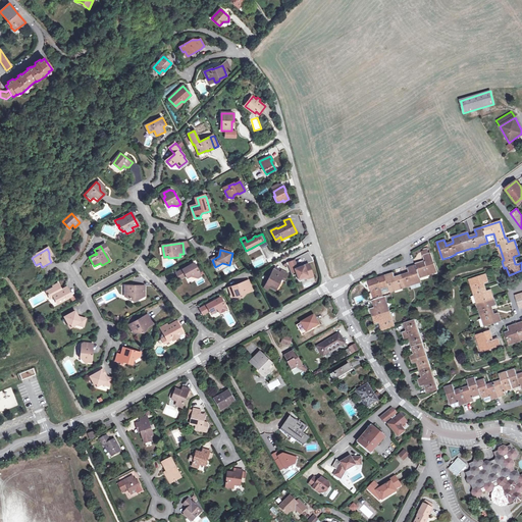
[(381,323),(383,330),(395,326),(394,323),(392,323),(384,301),(386,300),(384,296),(383,297),(380,289),(388,286),(389,292),(402,288),(402,289),(405,288),(409,286),(409,285),(420,281),(419,276),(428,273),(429,275),(436,272),(430,253),(423,256),(424,260),(425,262),(415,266),(407,268),(409,272),(409,274),(402,277),(395,279),(395,276),(393,273),(384,275),(385,277),(368,283),(374,300),(376,307),(374,308),(370,309),(375,325),(379,323),(381,323)]
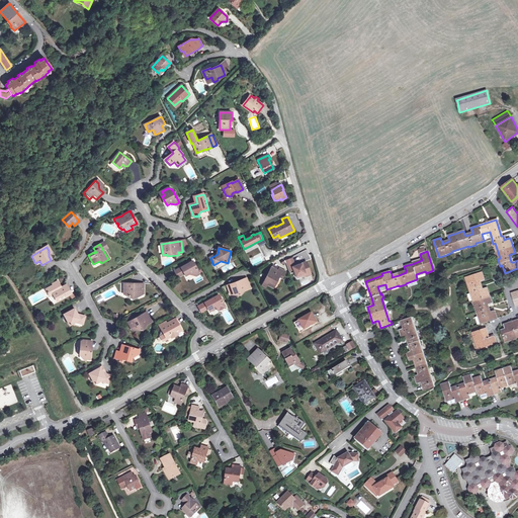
[(300,274),(300,276),(305,277),(306,275),(311,273),(307,262),(294,266),(291,258),(285,261),(285,263),(289,271),(293,270),(295,276),(300,274)]
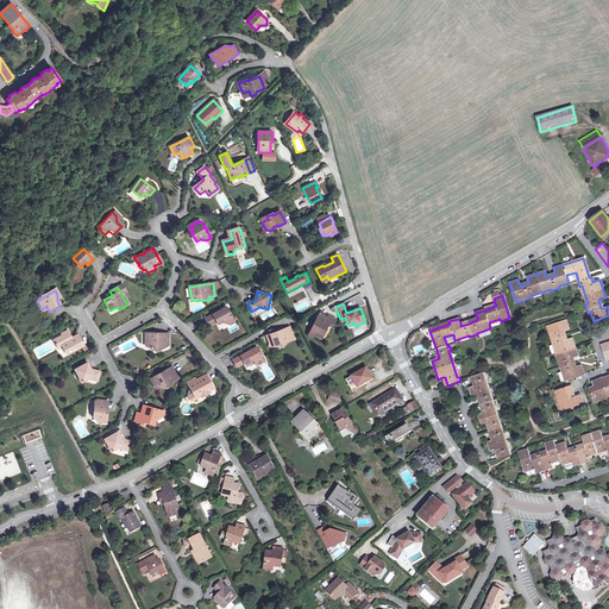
[(236,322),(227,307),(206,319),(211,327),(218,322),(219,325),(224,322),(231,325),(236,322)]
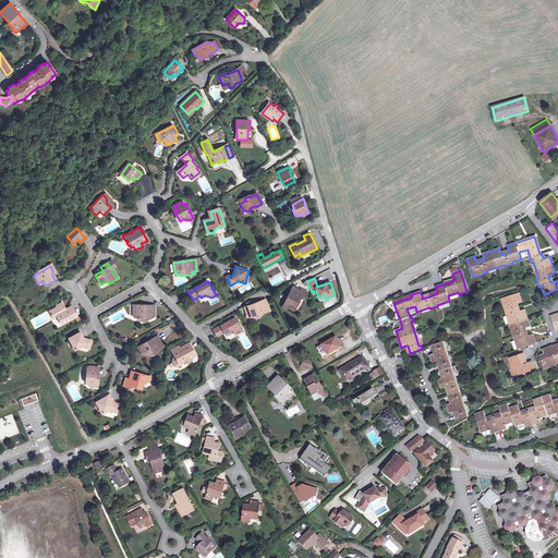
[(303,293),(301,299),(304,300),(307,293),(293,286),(292,288),(303,293)]
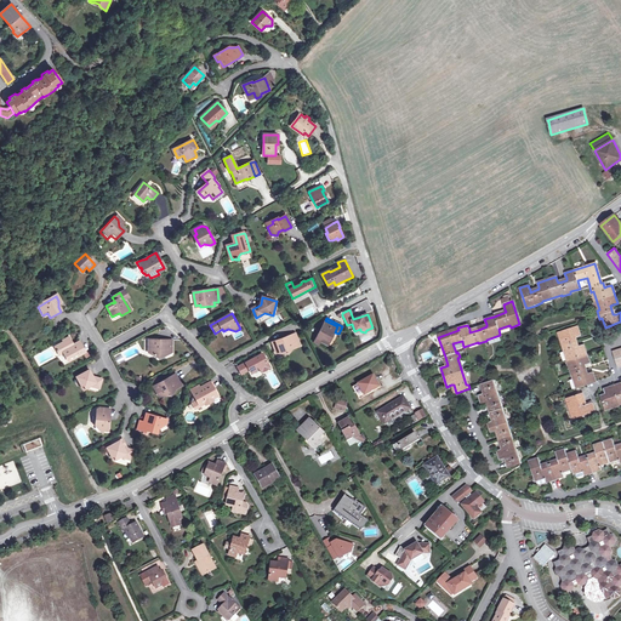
[(337,326),(325,320),(315,340),(322,342),(328,346),(335,332),(337,326)]
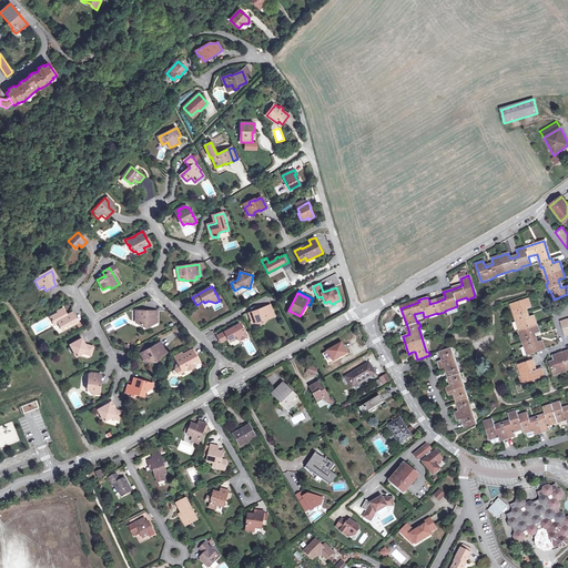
[(525,310),(527,308),(531,307),(528,298),(511,304),(514,313),(513,313),(515,321),(517,321),(523,338),(521,338),(524,346),(521,347),(524,355),(528,354),(528,355),(545,350),(543,341),(538,342),(536,343),(534,334),(536,334),(540,333),(534,315),(530,316),(527,317),(525,310)]
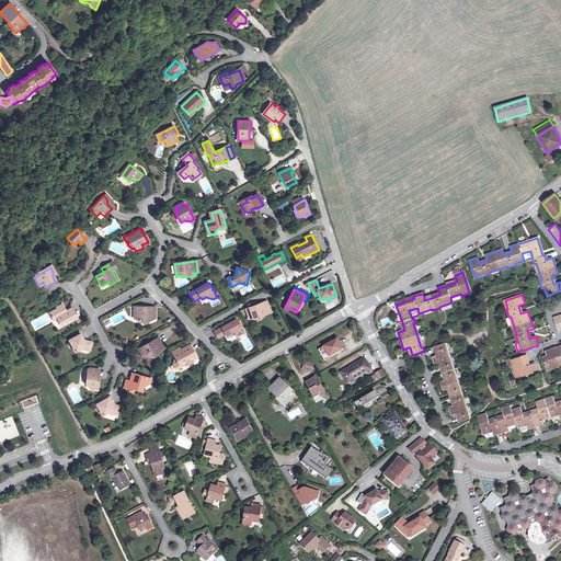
[(260,318),(263,317),(263,316),(272,312),(266,300),(260,304),(261,304),(245,310),(250,319),(255,317),(255,318),(260,318)]
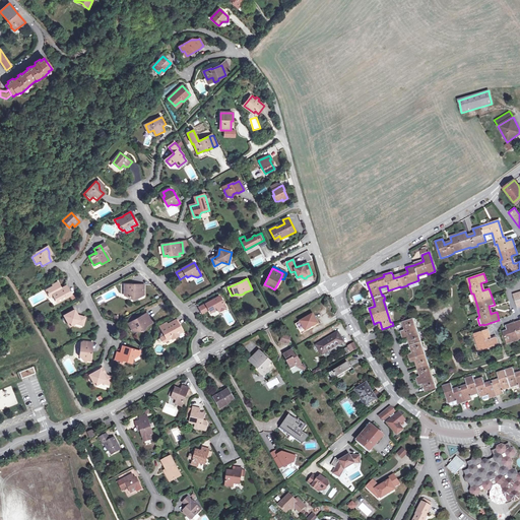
[(62,290),(61,288),(58,282),(53,285),(53,287),(45,291),(46,294),(46,295),(47,296),(49,298),(52,296),(56,303),(71,295),(67,287),(62,290)]
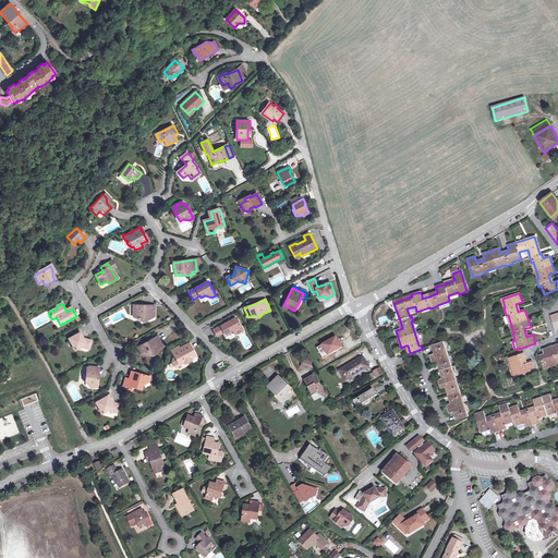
[(137,320),(148,319),(154,316),(153,306),(133,306),(133,317),(137,320)]
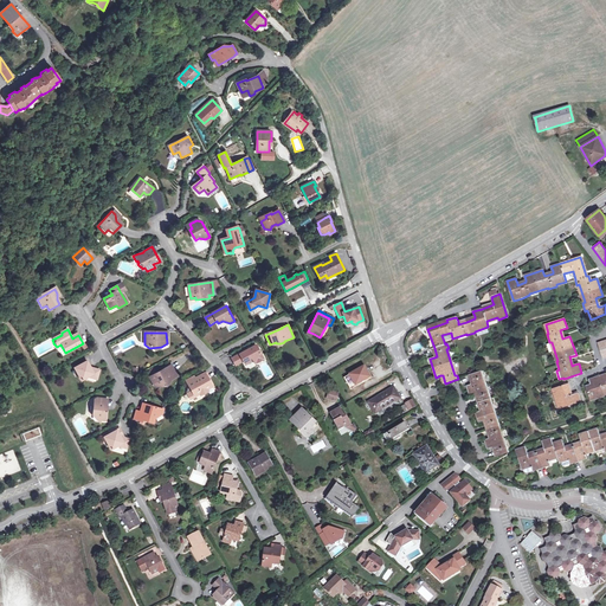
[(264,360),(256,346),(232,360),(236,366),(243,362),(245,365),(252,361),(256,365),(264,360)]
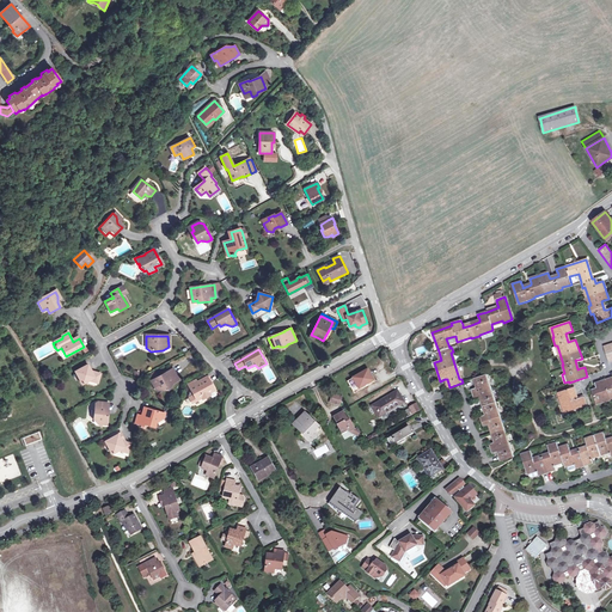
[(89,366),(77,373),(83,385),(90,381),(99,384),(102,374),(92,372),(89,366)]
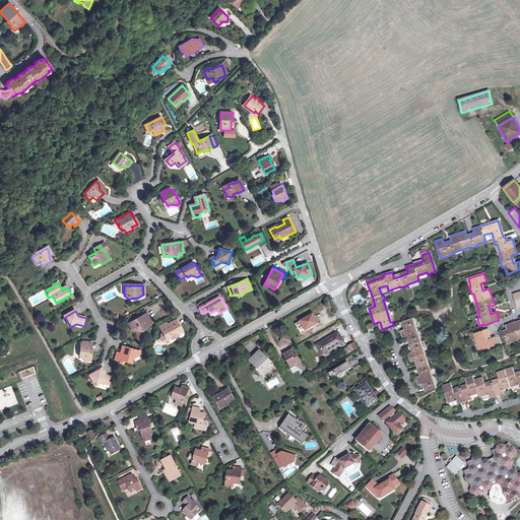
[(142,331),(145,329),(144,328),(152,324),(146,314),(140,317),(140,318),(128,325),(133,332),(137,330),(138,331),(142,331)]
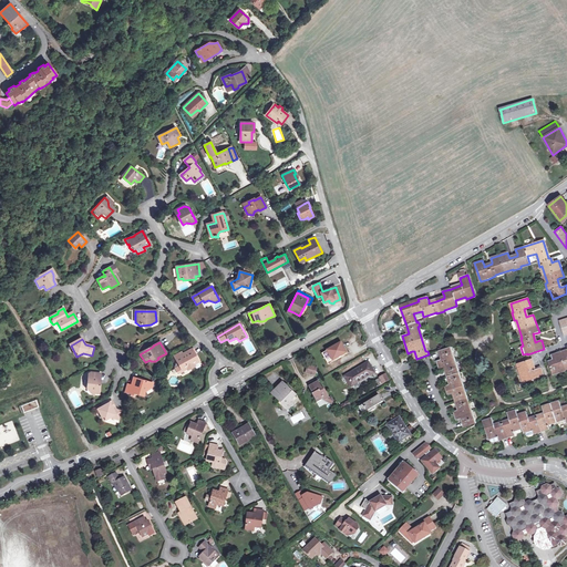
[(341,343),(322,353),(328,363),(347,353),(341,343)]
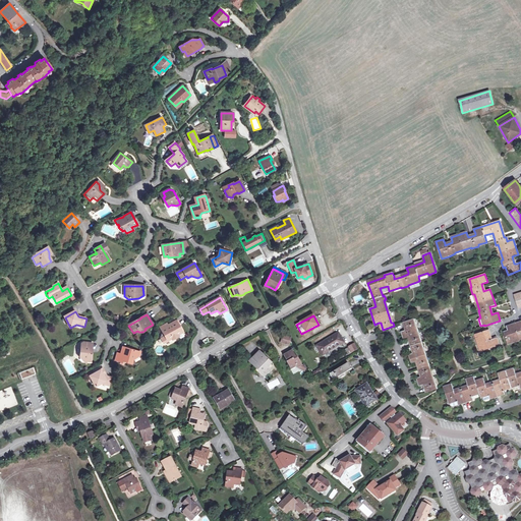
[(414,320),(404,323),(407,330),(405,331),(401,332),(404,340),(407,339),(409,338),(414,353),(412,354),(409,355),(411,363),(415,362),(417,361),(422,377),(420,378),(416,379),(419,387),(422,385),(424,385),(427,392),(438,389),(414,320)]
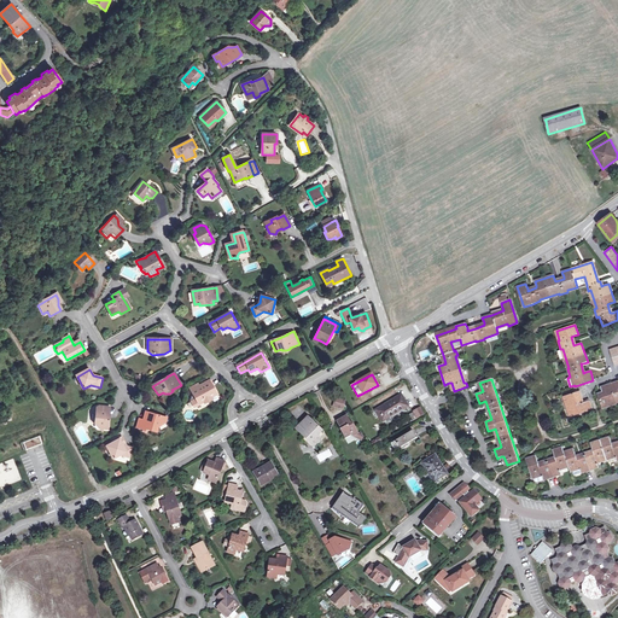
[(602,395),(599,396),(602,409),(607,408),(606,406),(617,401),(617,380),(600,388),(602,391),(602,395)]
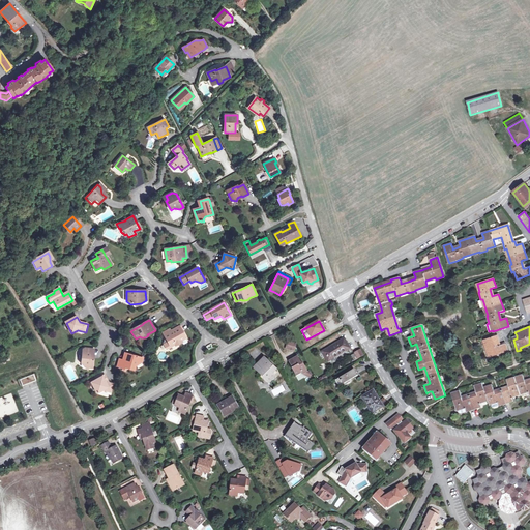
[(179,327),(174,330),(175,331),(172,332),(172,333),(165,336),(166,339),(171,347),(174,345),(175,347),(182,343),(181,342),(186,339),(179,327)]
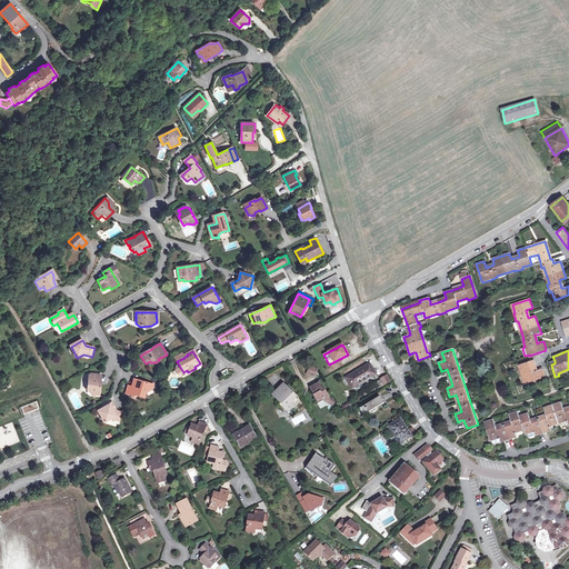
[(533,361),(520,365),(523,375),(521,376),(525,383),(545,377),(542,369),(537,371),(533,361)]
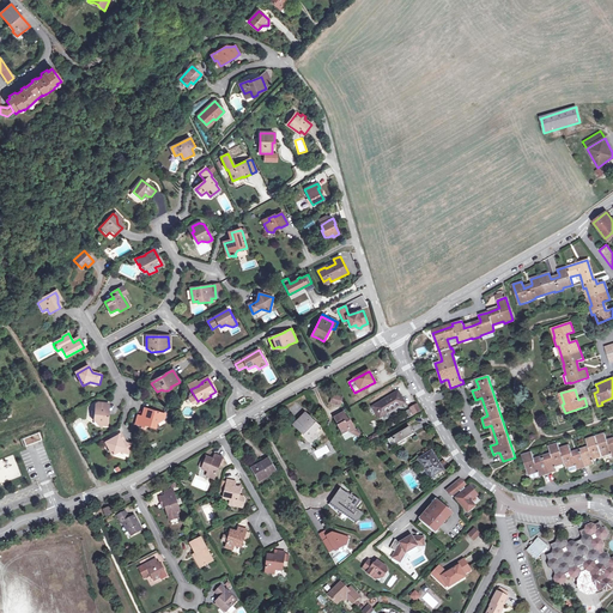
[(378,413),(381,417),(405,402),(399,392),(372,407),(376,414),(378,413)]
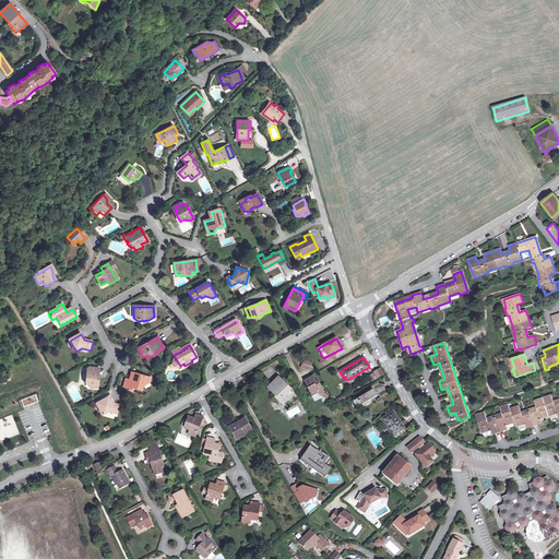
[(302,360),(301,367),(310,369),(312,363),(302,360)]
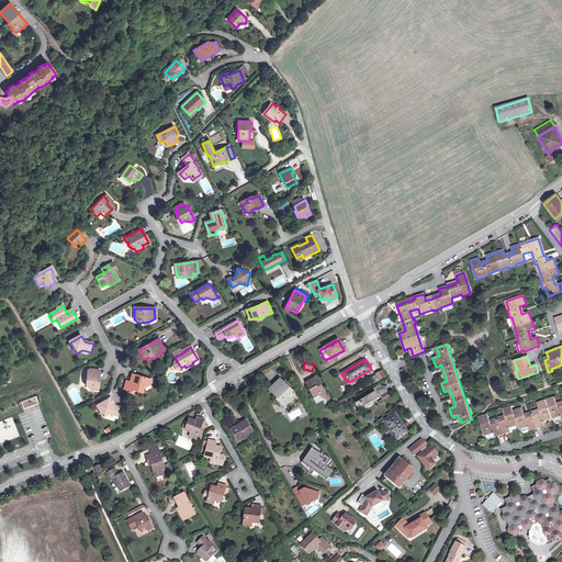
[(91,390),(94,390),(99,391),(100,371),(90,370),(88,371),(87,385),(91,386),(91,390)]
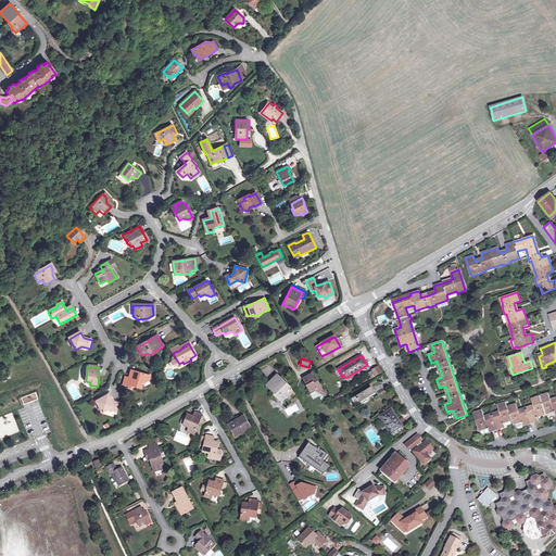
[(143,383),(150,379),(151,376),(136,370),(134,378),(126,376),(124,384),(131,388),(133,384),(142,388),(143,383)]
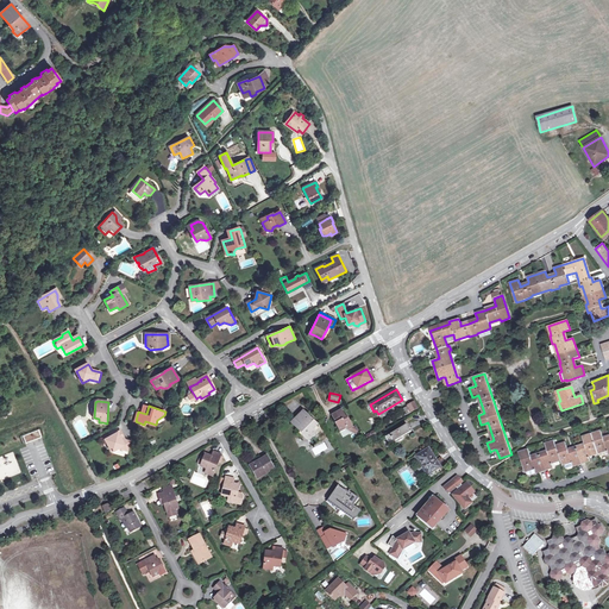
[(349,431),(353,427),(347,416),(346,418),(341,409),(331,415),(336,422),(334,424),(340,432),(347,428),(349,431)]
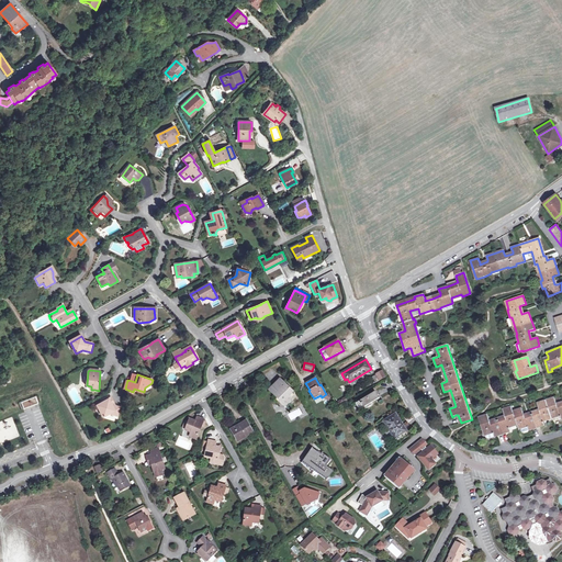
[(288,397),(292,392),(284,384),(283,385),(279,381),(269,390),(278,398),(279,396),(287,404),(291,400),(290,398),(288,397)]
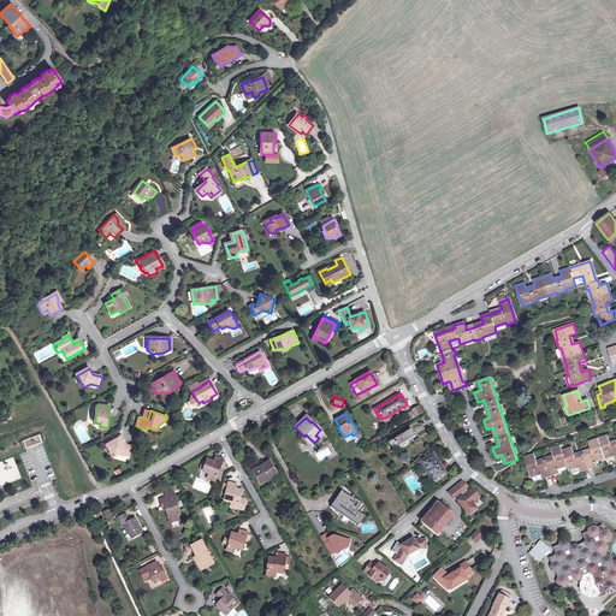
[(395,451),(407,444),(407,443),(416,437),(412,430),(390,443),(395,451)]
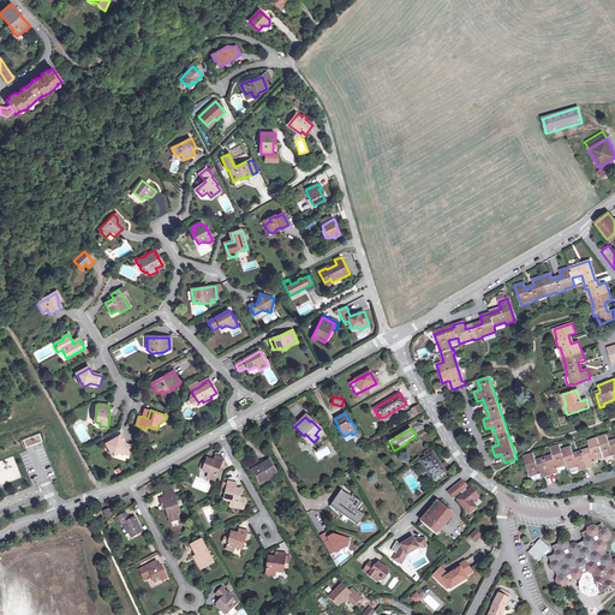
[(312,445),(314,442),(305,434),(304,436),(312,445)]
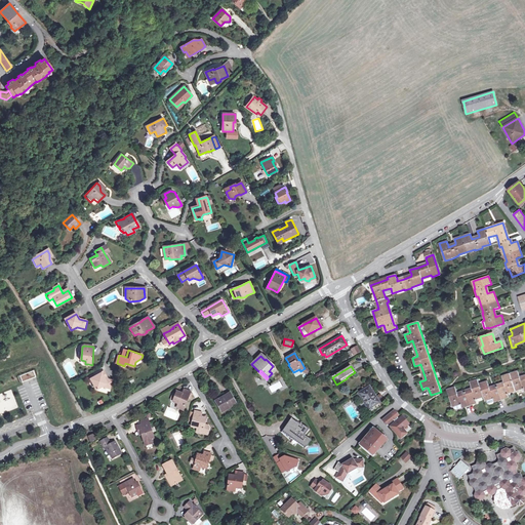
[(33,371),(21,375),(23,382),(36,377),(33,371)]
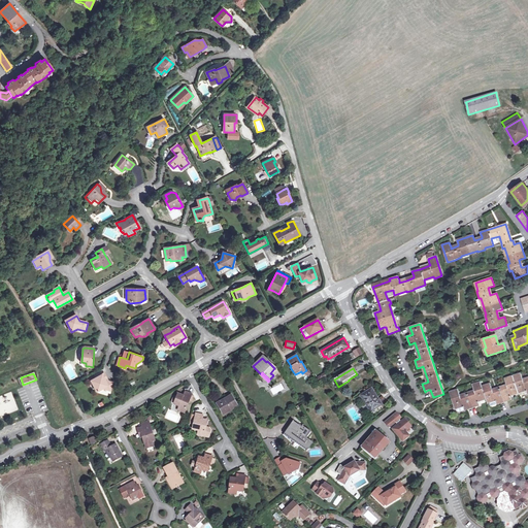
[(527,377),(523,381),(520,373),(504,378),(506,386),(492,391),(490,383),(482,386),(481,382),(472,385),(474,392),(460,396),(458,389),(450,392),(455,408),(462,405),(464,410),(480,405),(479,402),(477,400),(486,398),(487,400),(487,402),(495,399),(496,404),(512,399),(510,397),(510,395),(525,390),(526,392),(527,395),(527,394),(527,377)]
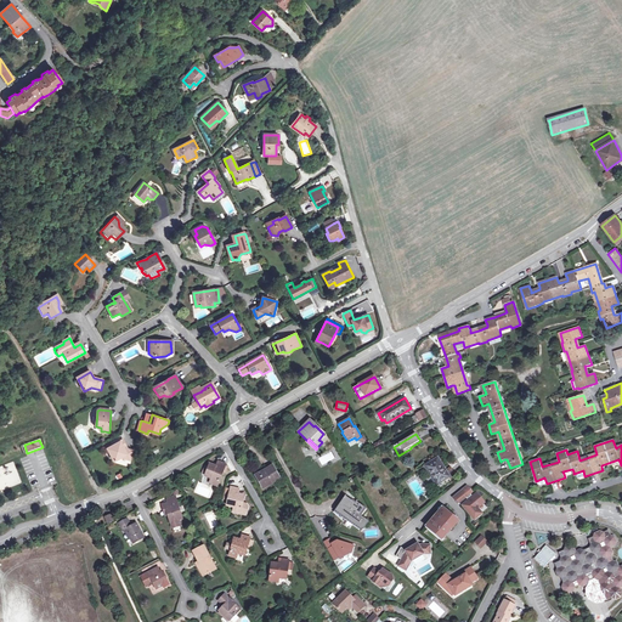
[(116,462),(123,458),(126,459),(125,462),(131,463),(133,461),(135,451),(125,448),(122,441),(108,448),(116,462)]
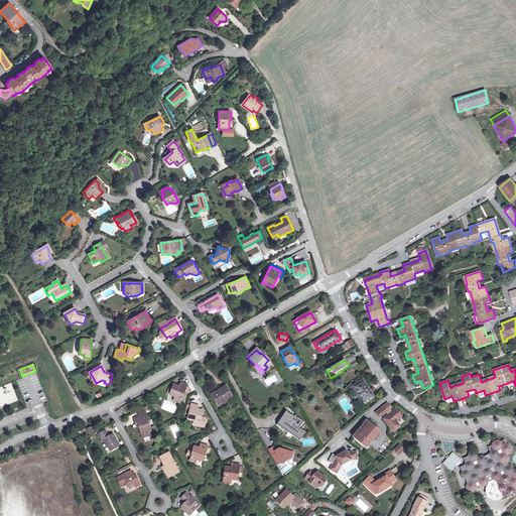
[(373,396),(370,391),(363,380),(353,386),(362,402),(373,396)]
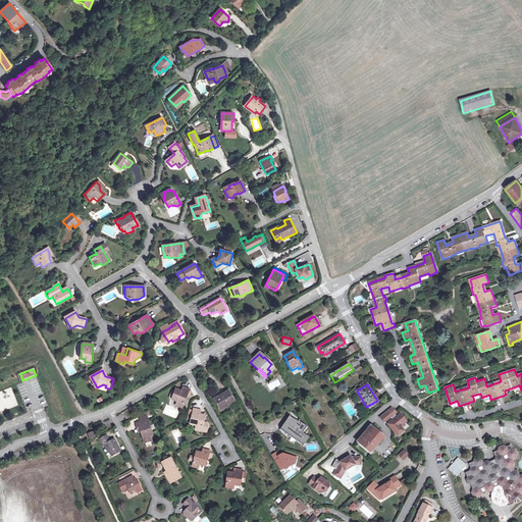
[(188,395),(189,392),(190,390),(184,387),(181,393),(176,390),(175,394),(173,398),(172,399),(177,401),(175,406),(181,408),(188,395)]
